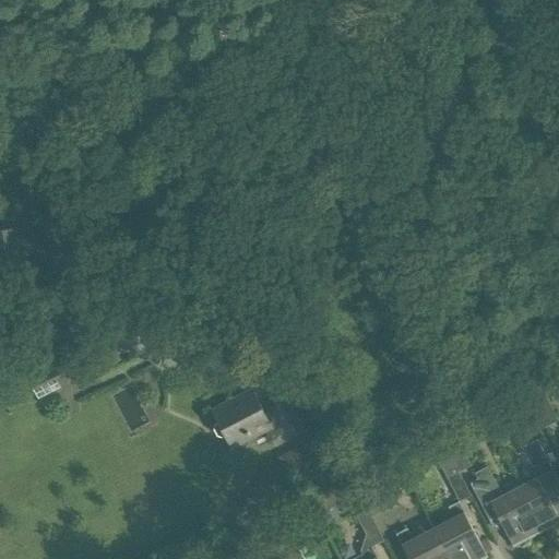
[(0,229),(0,277),(20,275),(13,228),(0,229)]
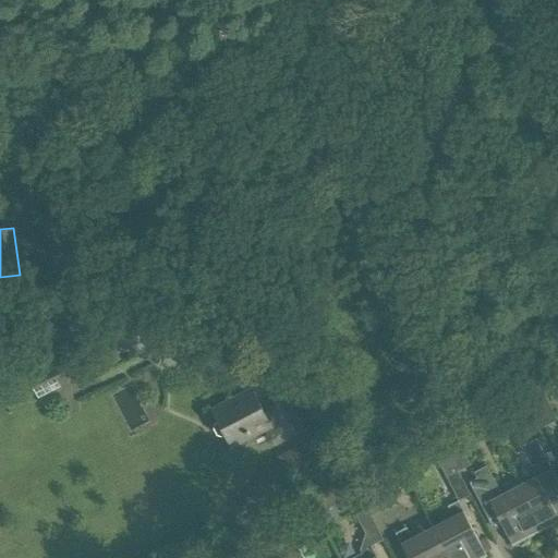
[(37,398),(83,376),(71,353),(26,376),(37,398)]
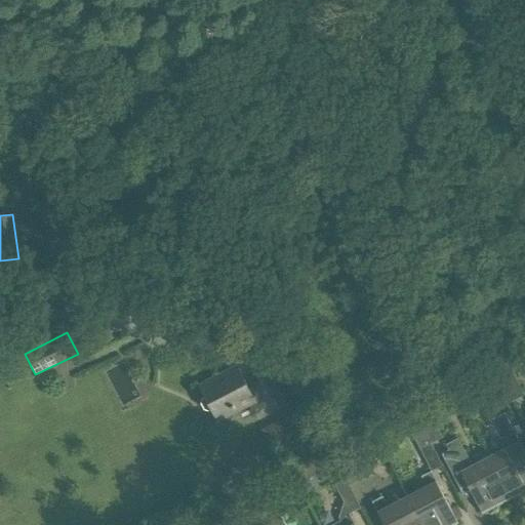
[(0,378),(10,374),(5,363),(0,365),(0,378)]
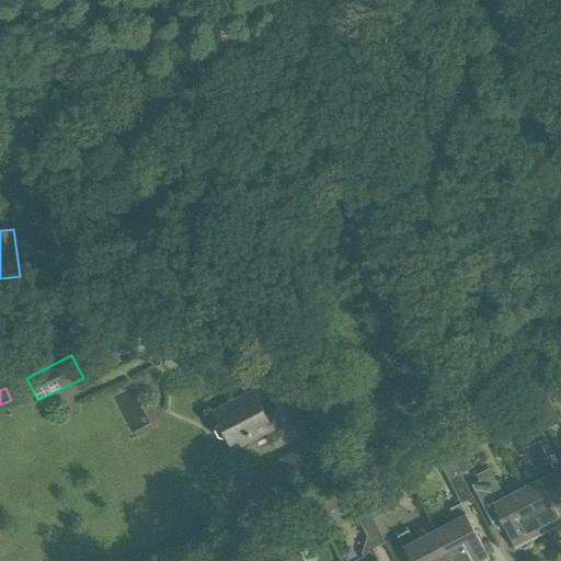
[(265,416),(252,391),(214,411),(219,423),(216,425),(215,431),(218,437),(224,439),(227,438),(233,450),(265,434),(270,443),(285,435),(287,439),(304,432),(288,402),(273,410),(274,412),(265,416)]
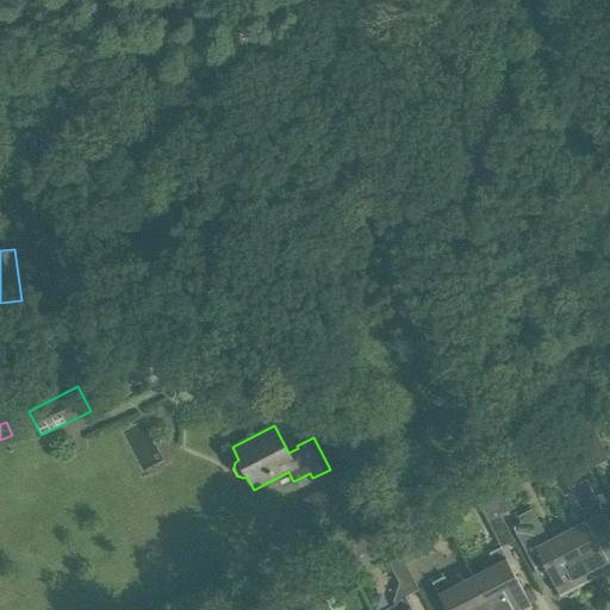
[(499,514),(511,508),(492,470),(480,477),(499,514)]
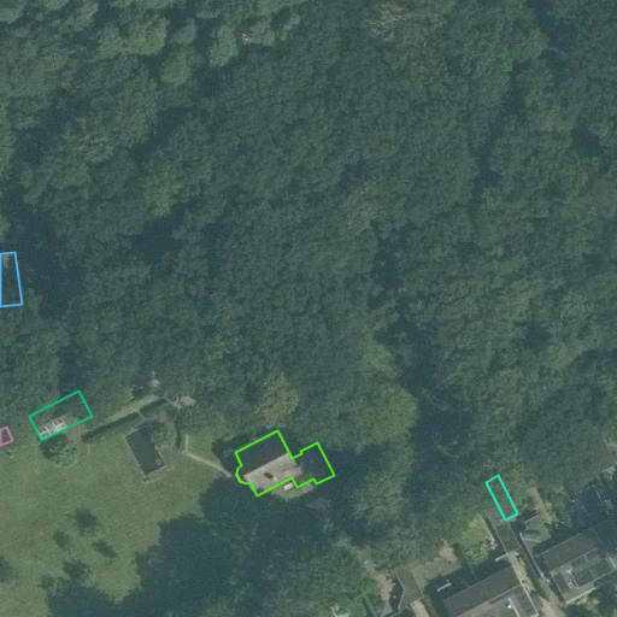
[(492,527),(505,519),(486,482),(472,488),(492,527)]
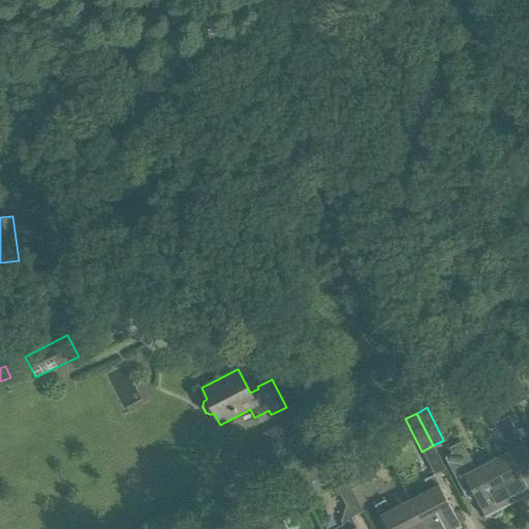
[(511,449),(493,460),(514,501),(528,493),(528,459),(524,448),(525,448),(508,415),(493,424),(502,441),(506,439),(511,449)]
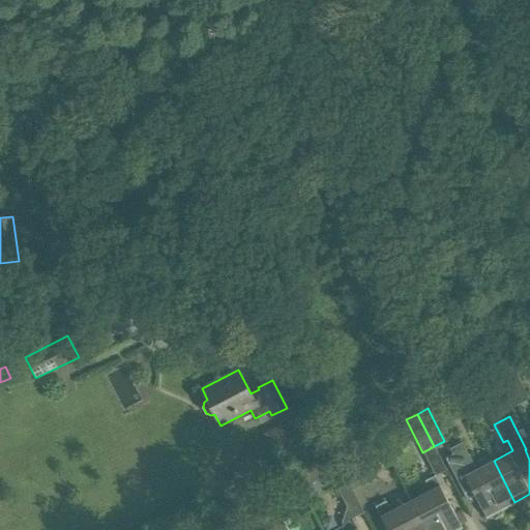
[(474,470),(469,461),(461,443),(449,449),(465,480),(466,479),(486,518),(514,502),(494,461),(474,470)]
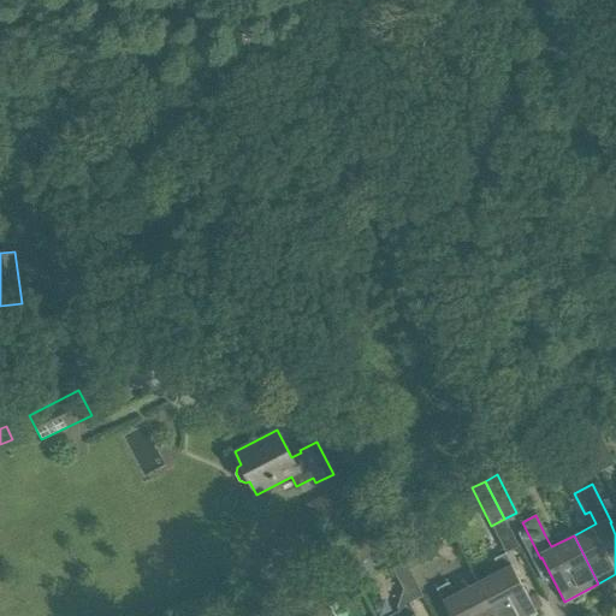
[(408,568),(420,562),(401,525),(389,531),(408,568)]
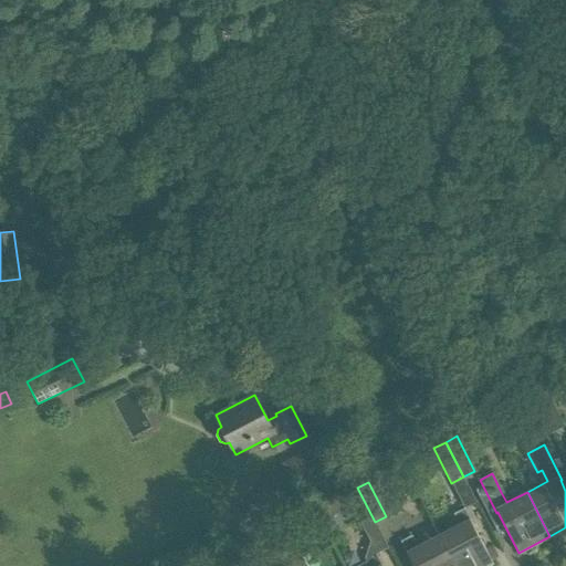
[(363,528),(375,522),(357,488),(345,494),(363,528)]
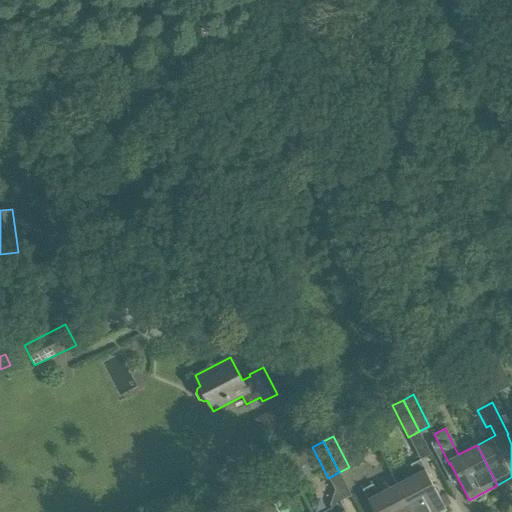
[(410,511),(443,511),(445,511),(426,475),(427,474),(419,458),(409,463),(415,475),(396,484),(410,511)]
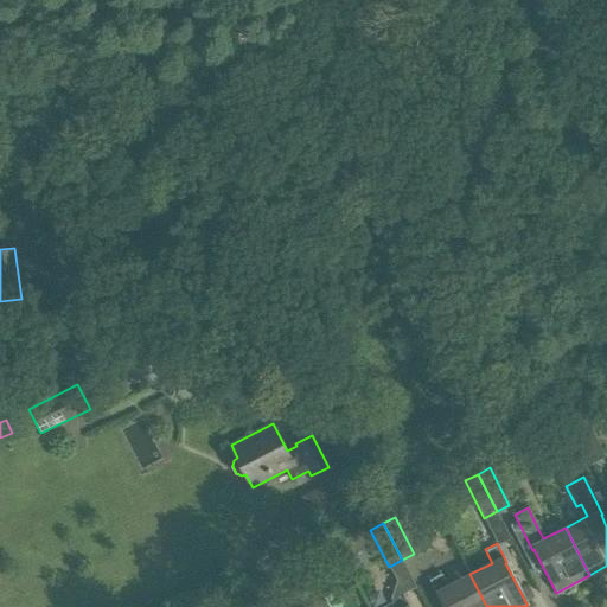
[(311,606),(320,602),(302,566),(289,572),(296,587),(288,590),(296,606),(305,602),(306,606),(311,606)]
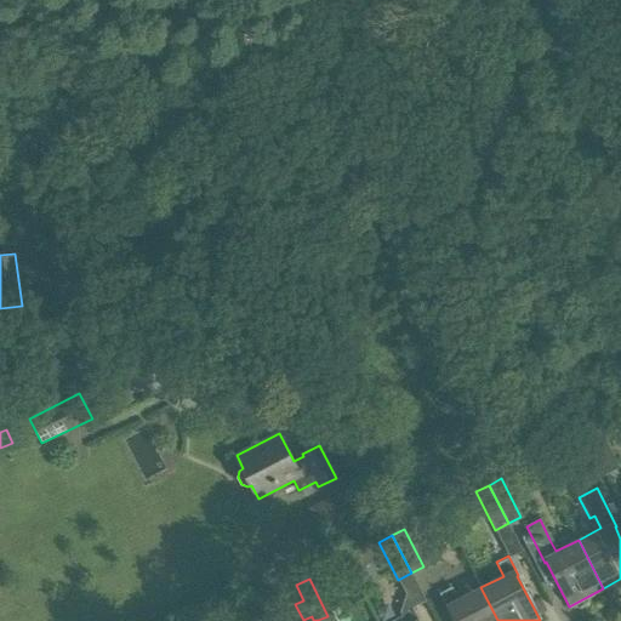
[(459,598),(453,585),(438,592),(448,611),(449,611),(453,620),(497,620),(480,587),(459,598)]
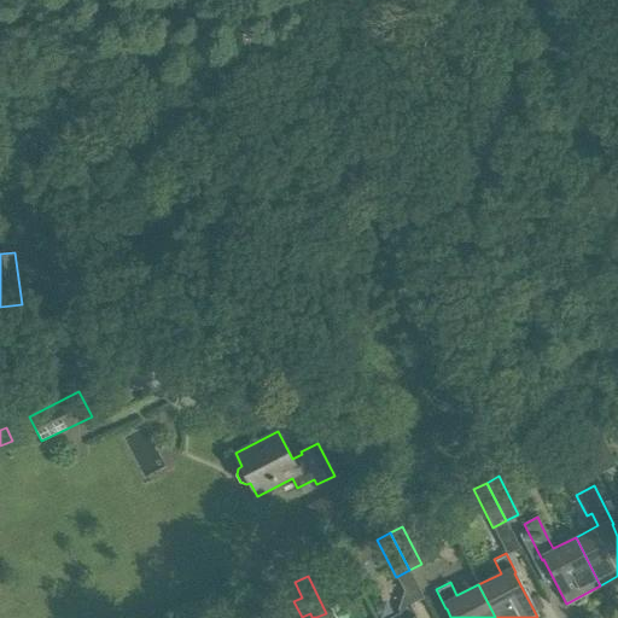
[(281,589),(272,594),(277,602),(286,598),(281,589)]
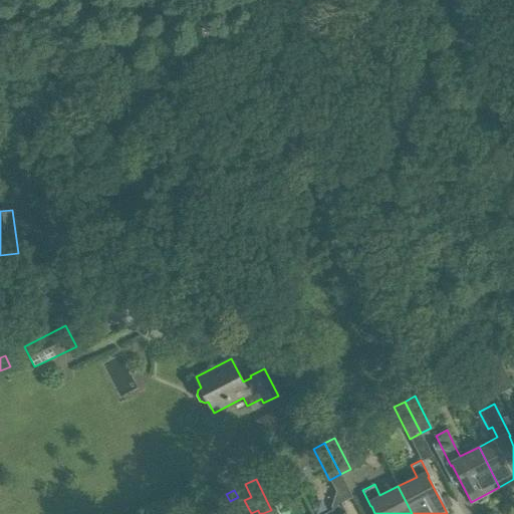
[(346,513),(341,502),(331,507),(332,510),(323,513),(346,513)]
